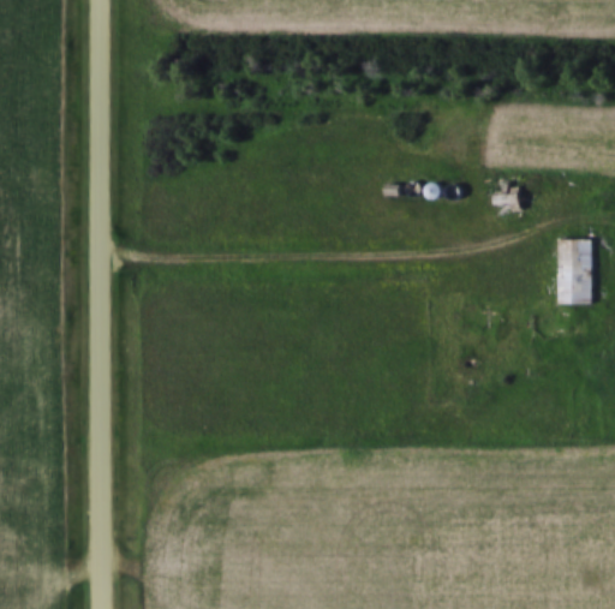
[(412,197),(417,196),(419,192),(419,187),(417,184),(412,181),(407,184),(405,187),(405,192),(407,196),(412,197)]
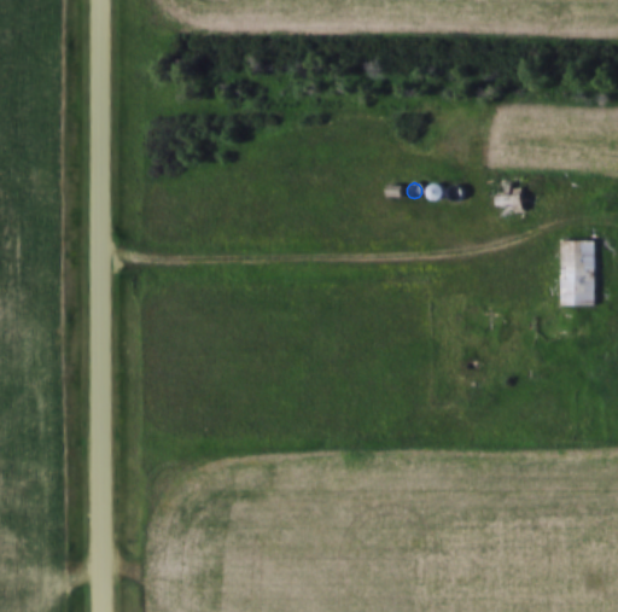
[(435,200),(438,199),(442,196),(442,191),(438,186),(435,185),(430,186),(426,191),(426,196),(430,199),(435,200)]
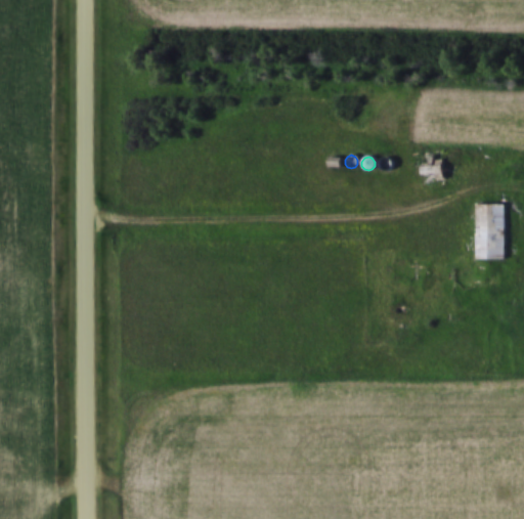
[(420,157),(432,157),(432,160),(441,160),(441,186),(420,186),(420,157)]
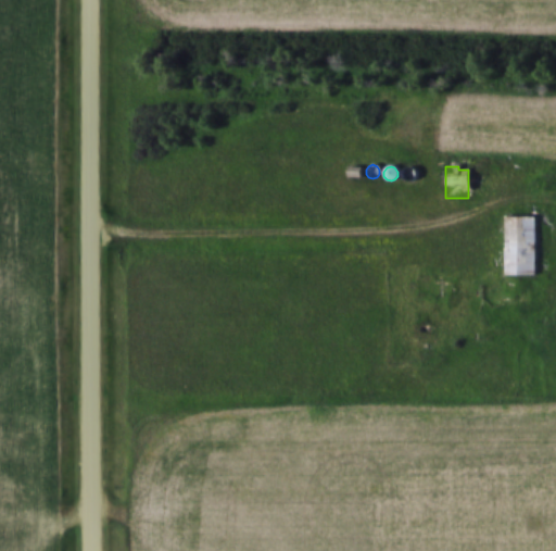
[(348,167),(361,167),(361,178),(348,178),(348,167)]
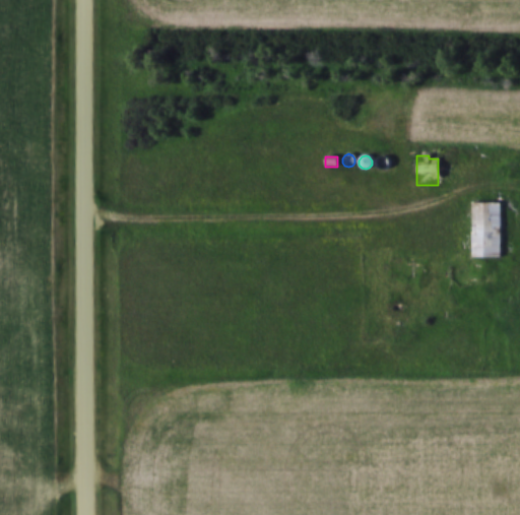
[(382,170),(386,169),(388,166),(388,162),(386,157),(382,156),(378,157),(376,162),(376,166),(378,169),(382,170)]
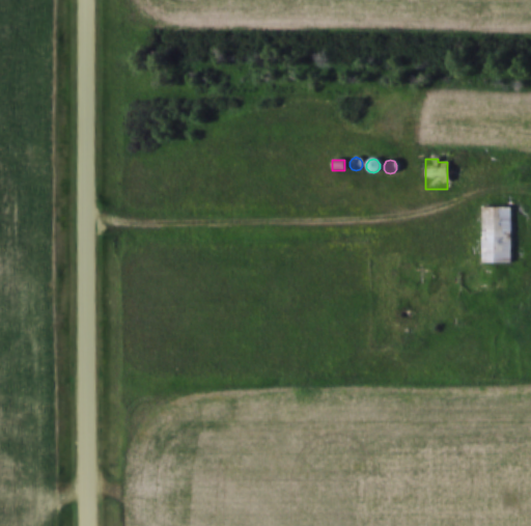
[(481,206),(509,206),(509,263),(481,263),(481,206)]
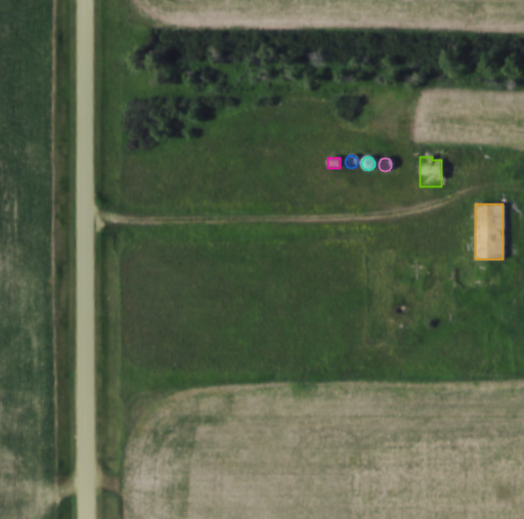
All buildings are outlined.
